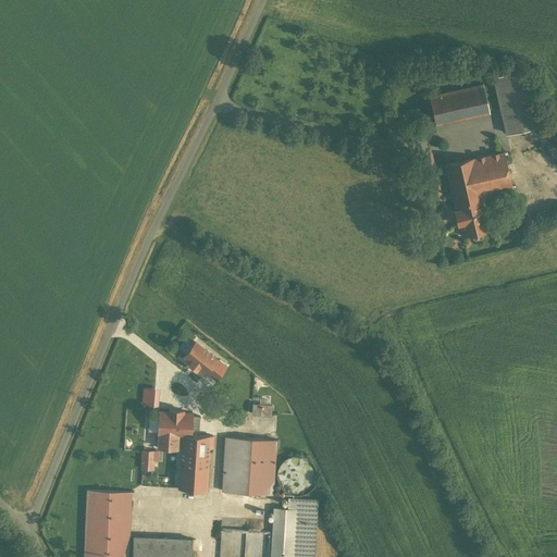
[(525,69),(493,76),(506,133),(539,125),(525,69)]
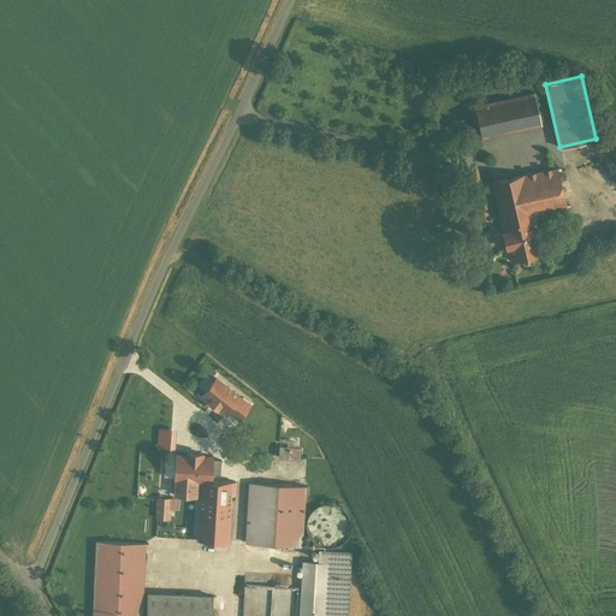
[(533,93),(475,106),(481,136),(540,123),(533,93)]
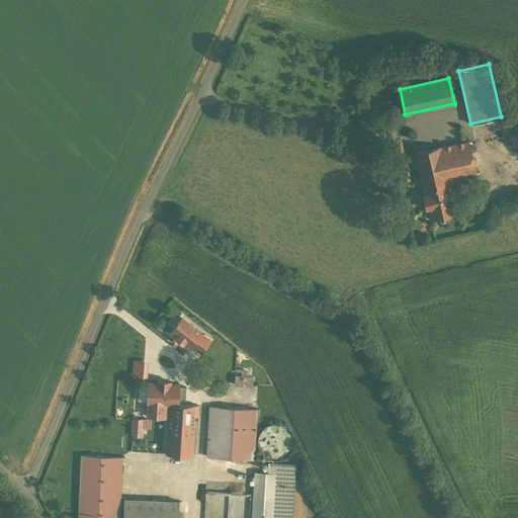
[(468,140),(415,153),(420,177),(434,174),(435,182),(448,179),(448,181),(477,175),(468,140)]
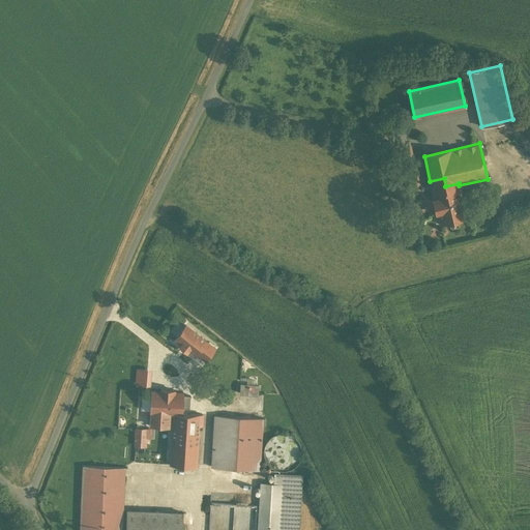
[(459,185),(459,183),(445,186),(444,178),(430,181),(434,199),(433,199),(436,212),(437,212),(440,223),(466,216),(459,185)]
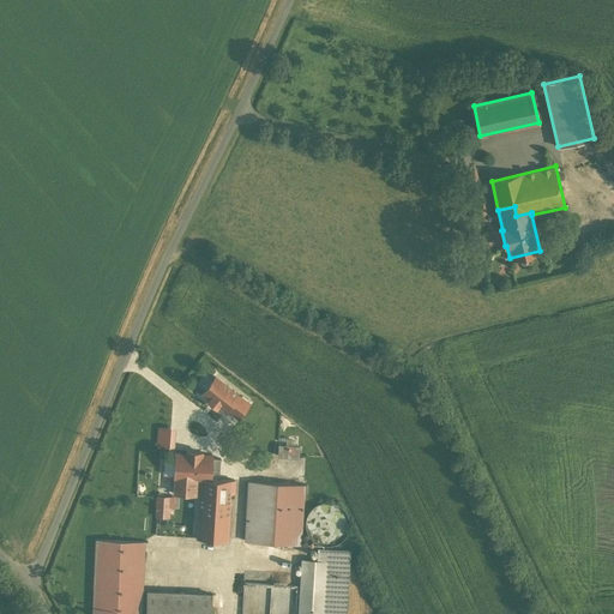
[(215,377),(203,392),(210,398),(208,401),(216,407),(218,404),(226,410),(228,409),(239,395),(215,377)]
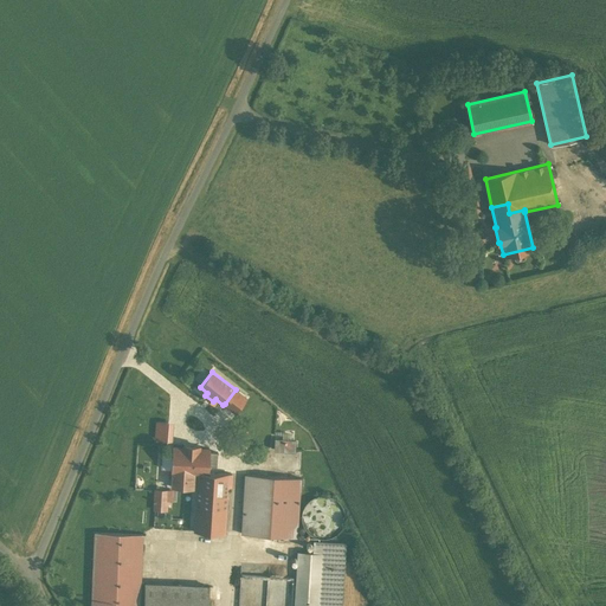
[(236,389),(225,404),(234,412),(245,398),(236,389)]
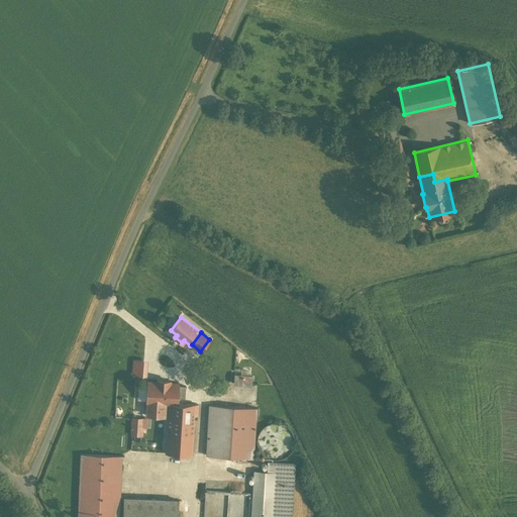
[(156,382),(147,381),(146,401),(147,401),(146,414),(164,415),(165,402),(169,403),(177,403),(177,402),(178,397),(185,397),(186,385),(178,385),(178,383),(170,383),(170,380),(157,379),(156,382)]
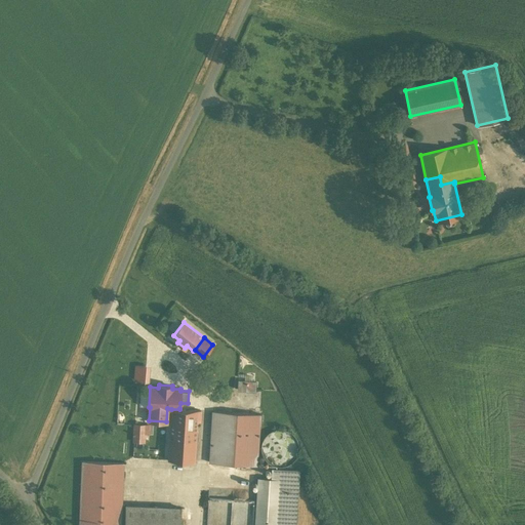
[(179,409),(171,409),(168,459),(195,461),(197,425),(200,425),(201,410),(179,408),(179,409)]
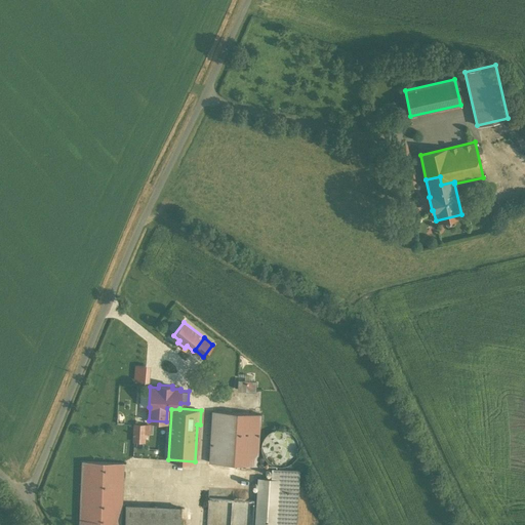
[(259,413),(212,410),(209,461),(256,465),(259,413)]
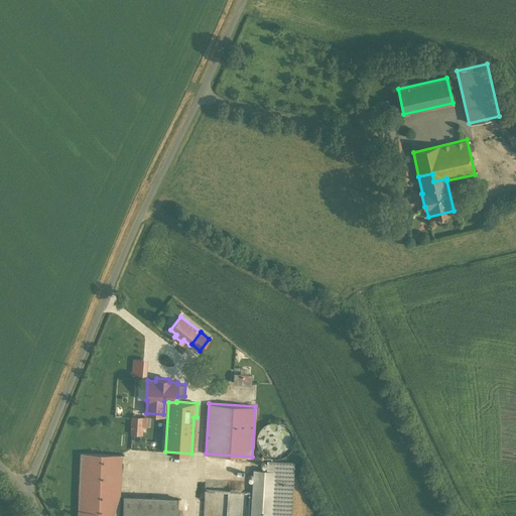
[(135,416),(132,416),(131,433),(141,433),(142,416),(135,416)]
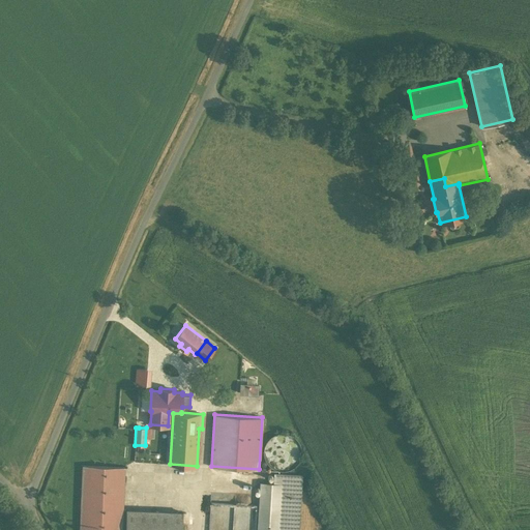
[(264,450),(264,453),(264,457),(266,460),(267,463),(270,466),(272,468),(275,469),(278,470),(283,471),(286,470),(289,469),(293,468),(295,466),(298,463),(299,461),(301,457),(301,453),(301,450),(301,446),(299,443),(298,440),(295,438),(293,436),(290,434),(286,433),(283,433),(280,433),(275,434),(272,436),(270,438),(267,440),(266,443),(264,446),(264,450)]
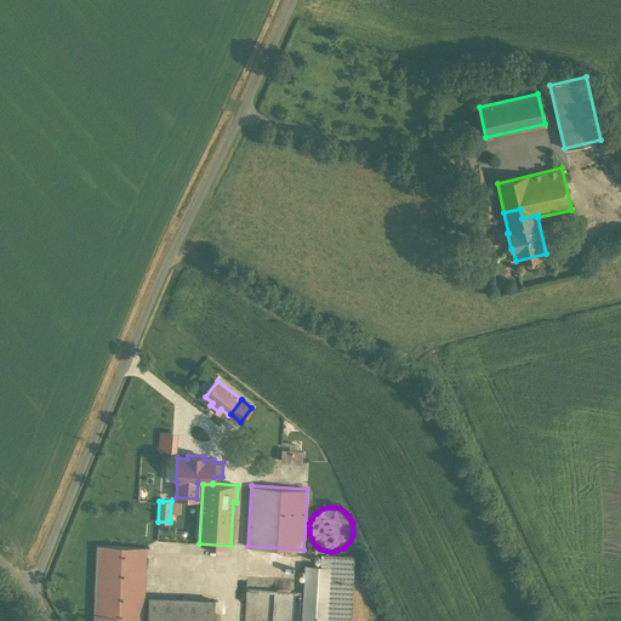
[(142,620),(146,547),(97,545),(93,620),(142,620)]
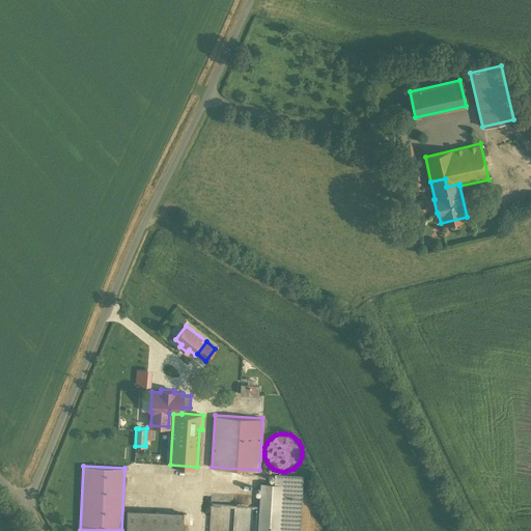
[(275,484),(261,483),(257,530),(299,530),(302,475),(275,474),(275,484)]
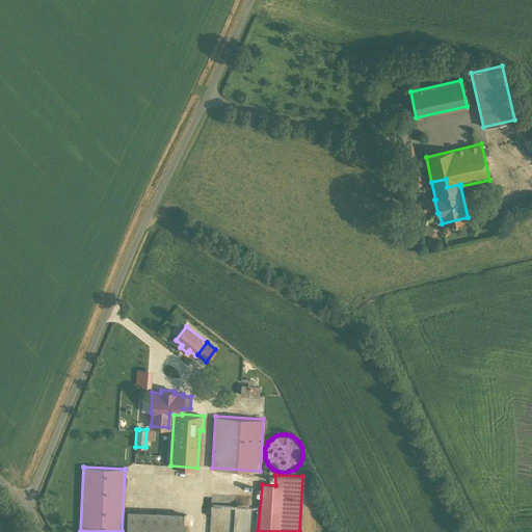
[(182,531),(184,514),(127,511),(126,531),(182,531)]
